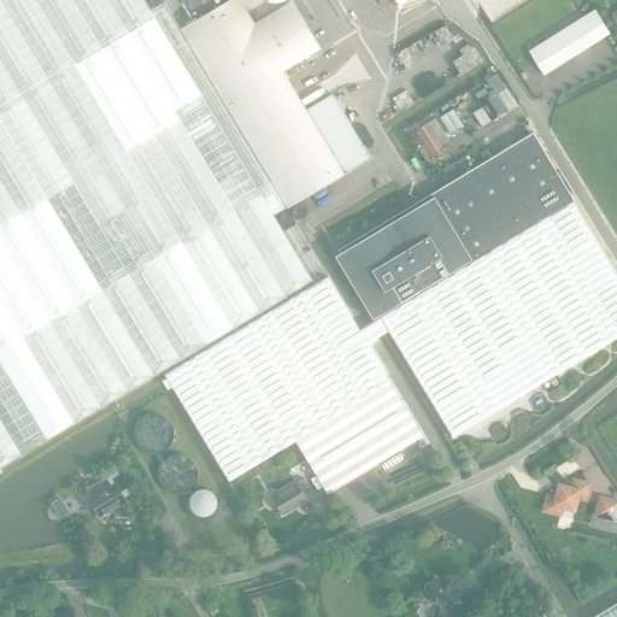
[(0,0),(0,466),(313,281),(274,216),(287,209),(182,30),(165,3),(152,10),(145,0),(0,0)]
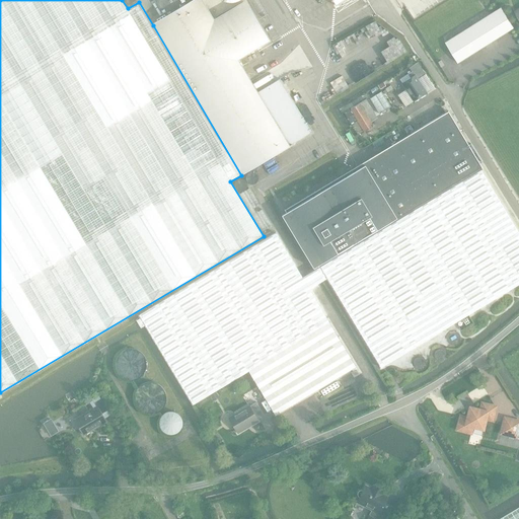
[(208,9),(205,4),(202,0),(195,0),(164,18),(153,25),(241,175),(313,132),(282,79),(257,92),(238,60),(270,42),(245,2),(215,20),(208,9)]
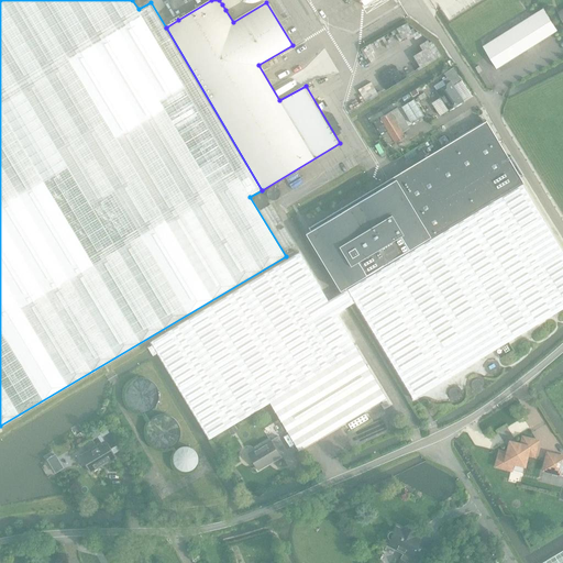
[(166,0),(178,20),(211,0),(166,0)]
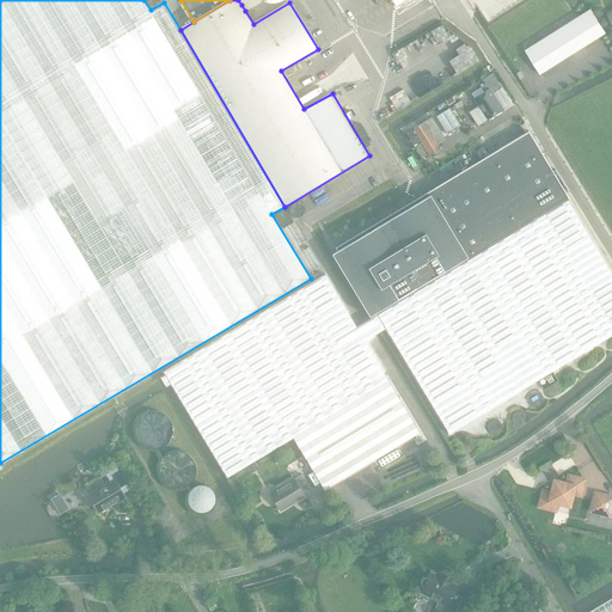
[(539,77),(606,34),(592,10),(524,51),(531,63),(539,77)]
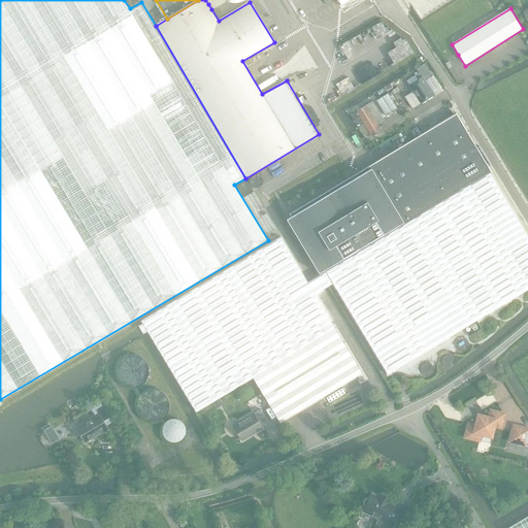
[(406,80),(408,85),(413,92),(404,97),(411,108),(421,103),(433,95),(425,80),(432,75),(425,64),(417,69),(419,73),(406,80)]
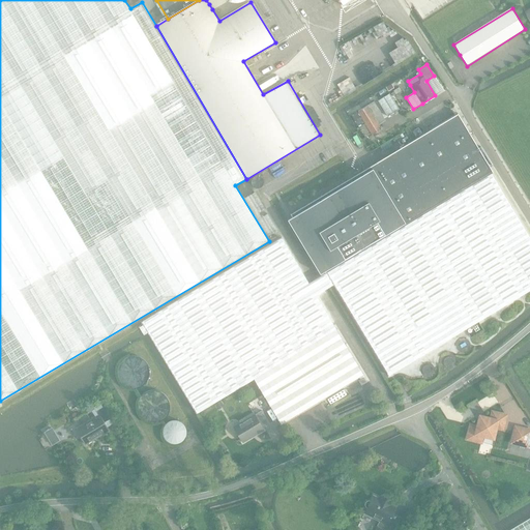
[(396,111),(399,109),(389,94),(380,100),(388,115),(396,111)]
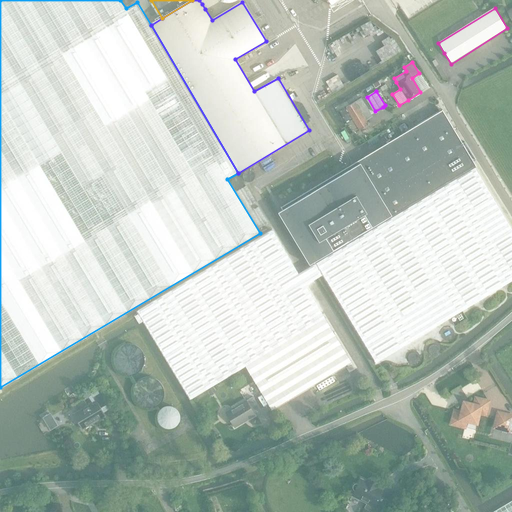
[(360,98),(354,102),(341,111),(347,122),(346,123),(352,133),(358,129),(358,130),(368,124),(365,120),(372,116),(360,98)]
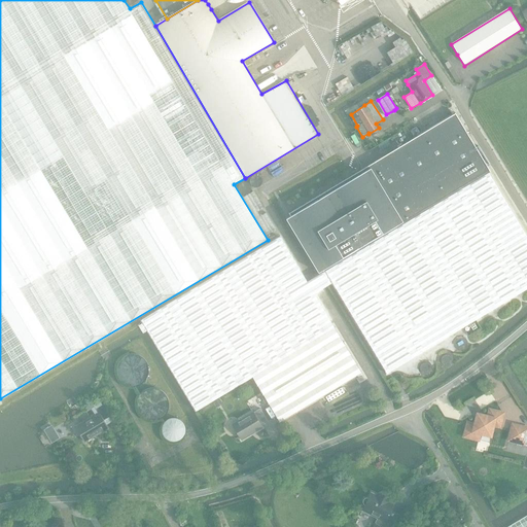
[(526,287),(526,236),(488,172),(453,113),(288,213),(289,215),(285,217),(317,272),(321,269),(322,272),(324,270),(331,282),(386,373),(526,287)]
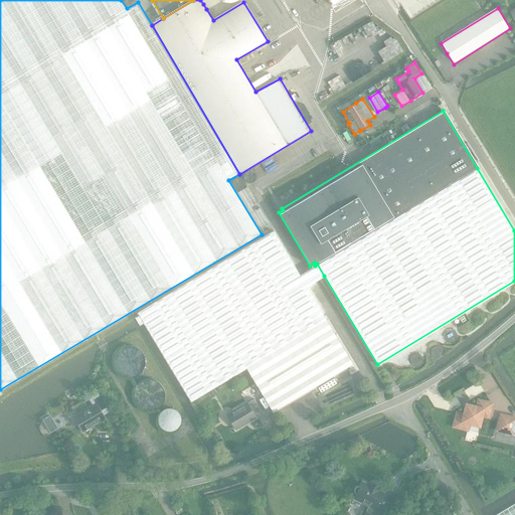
[(273,231),(137,313),(190,401),(191,401),(245,367),(247,370),(272,410),(273,412),(352,364),(306,287),(314,282),(315,282),(319,280),(320,279),(324,276),(318,265),(316,266),(312,268),(308,271),(307,271),(305,273),(300,276),(282,246),(274,233),(273,231)]
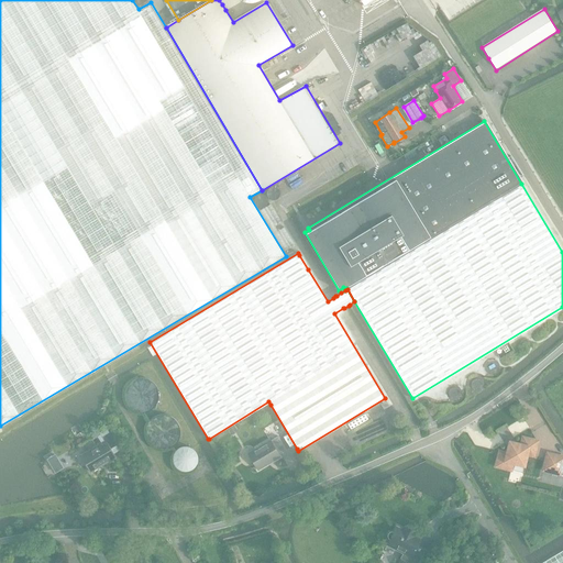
[(234,426),(228,430),(231,435),(238,431),(234,426)]
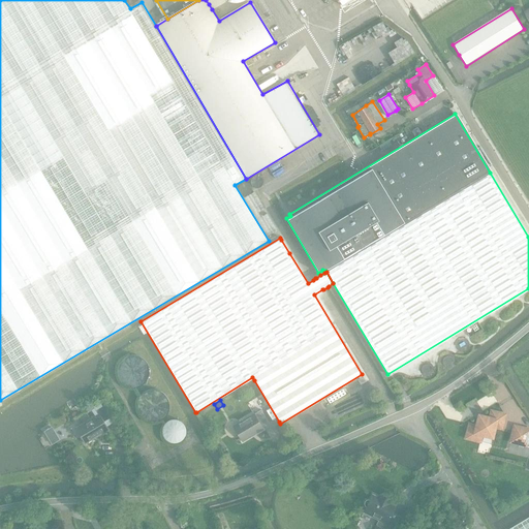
[(107,430),(103,422),(110,418),(102,406),(95,410),(98,414),(75,428),(85,443),(107,430)]
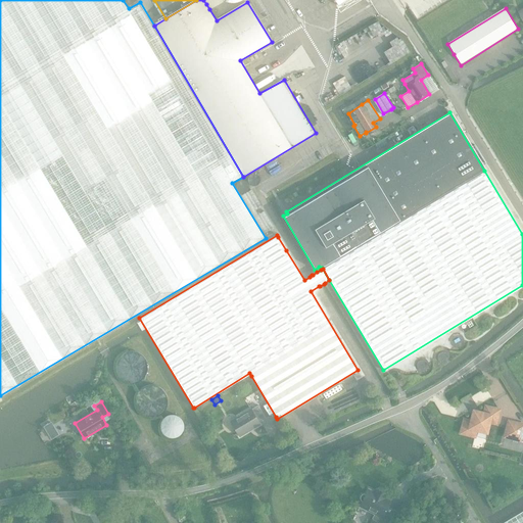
[(259,425),(258,423),(266,419),(257,406),(250,410),(230,422),(239,437),(259,425)]
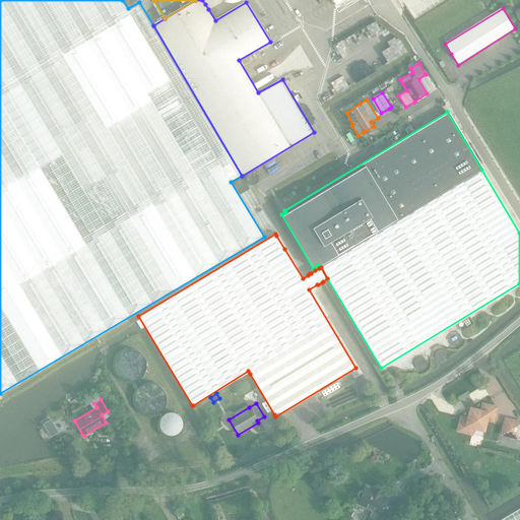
[(471,412),(470,412),(469,411),(468,418),(461,417),(458,431),(471,434),(473,427),(483,430),(486,419),(493,420),(496,407),(482,404),(481,411),(474,409),(474,410),(471,412)]
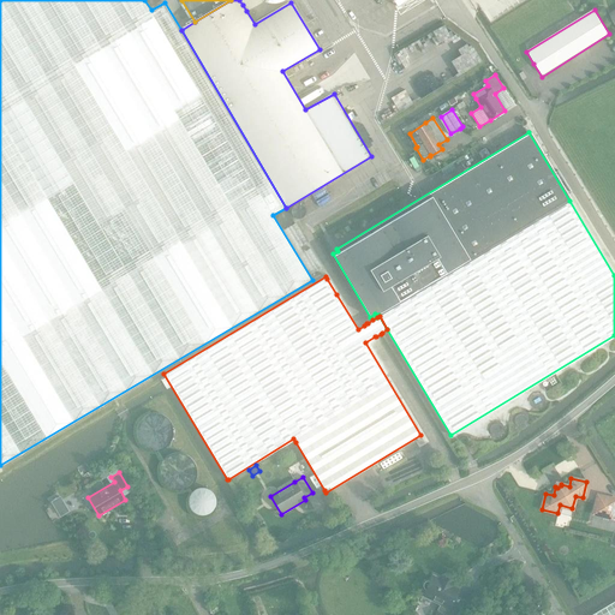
[(599,515),(611,518),(614,502),(614,500),(603,497),(599,515)]
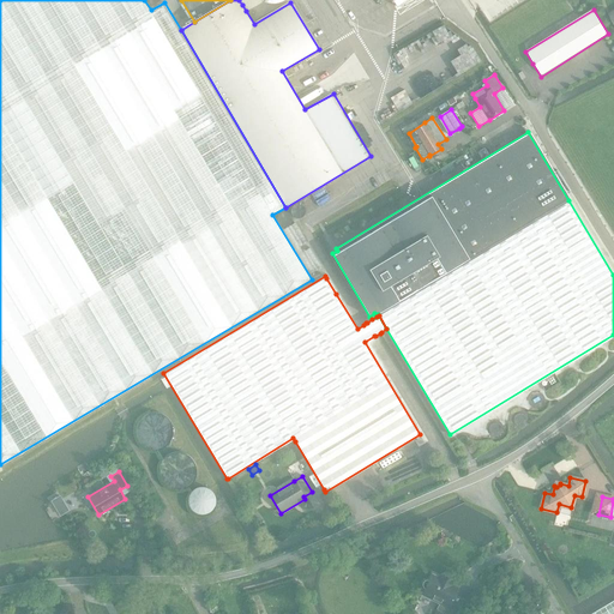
[(435,609),(432,613),(456,613),(464,599),(455,595),(458,588),(431,575),(421,595),(438,603),(435,609)]
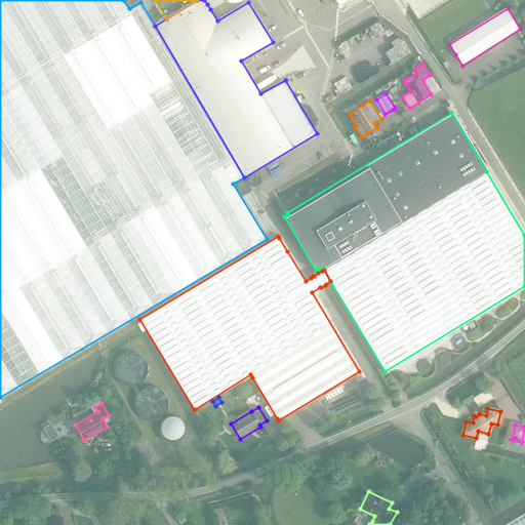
[(524,524),(524,513),(505,524),(524,524)]
